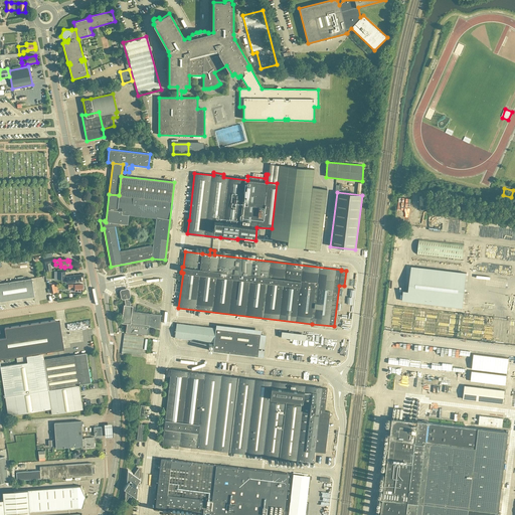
[(467,274),(411,267),(408,292),(403,291),(401,302),(462,309),(467,274)]
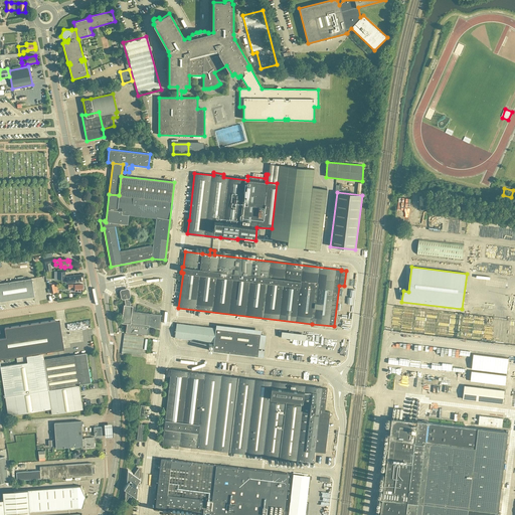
[(72,276),(66,277),(67,284),(81,282),(80,275),(72,276)]
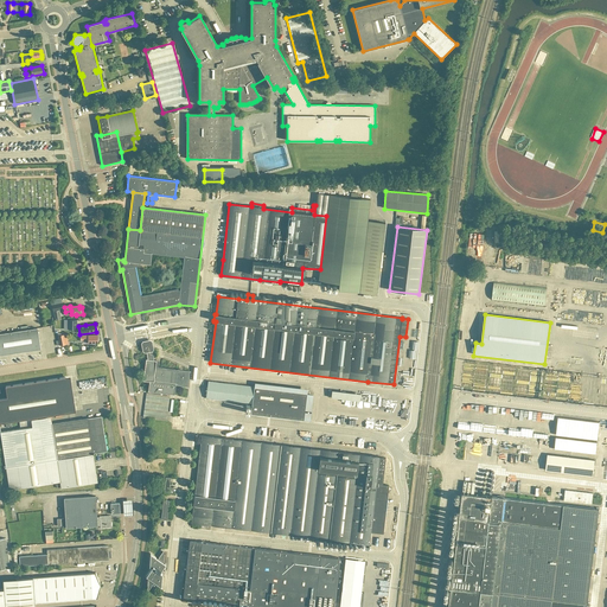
[(0,355),(40,350),(37,328),(0,333),(0,355)]
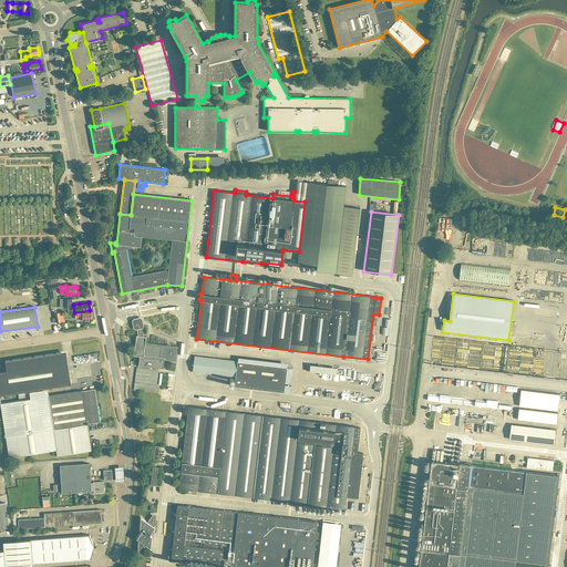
[(176,347),(150,343),(145,343),(145,337),(143,337),(143,336),(141,323),(140,323),(138,320),(133,321),(134,326),(136,325),(138,337),(136,336),(134,356),(140,357),(138,367),(163,369),(164,360),(175,361),(176,347)]
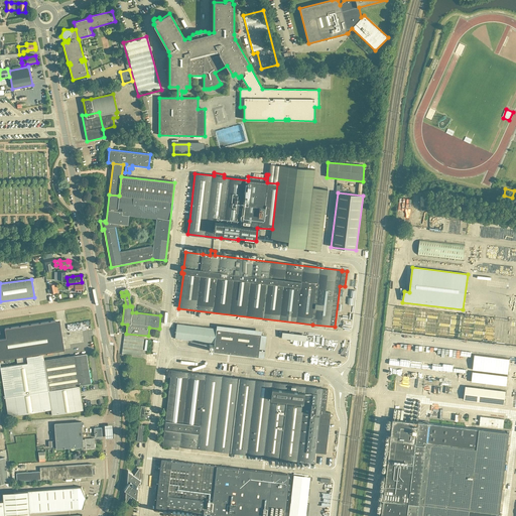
[(450,326),(450,316),(441,316),(441,325),(450,326)]
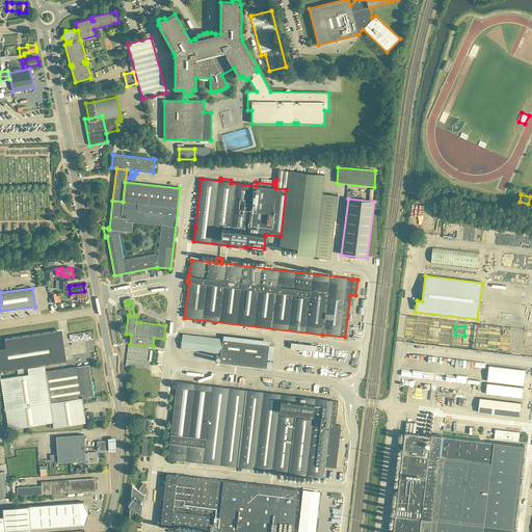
[(467,326),(466,336),(475,337),(475,326),(467,326)]
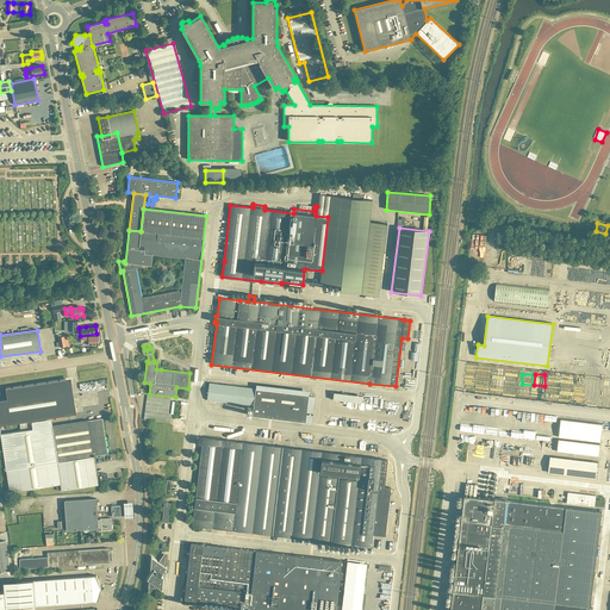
[(64,379),(5,388),(7,400),(0,400),(0,425),(70,415),(64,379)]
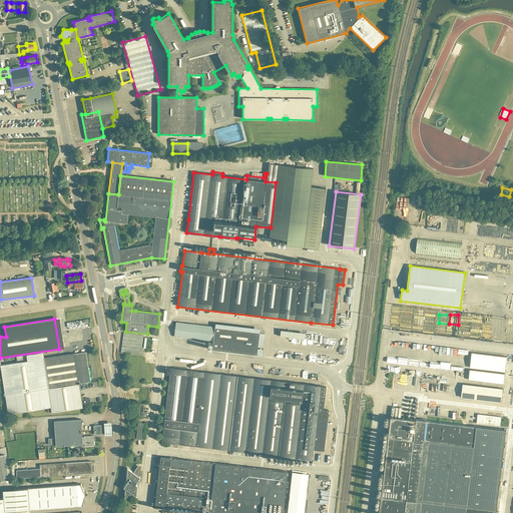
[(176,323),(174,337),(212,342),(211,350),(262,356),(263,347),(258,347),(260,333),(214,327),(176,323)]
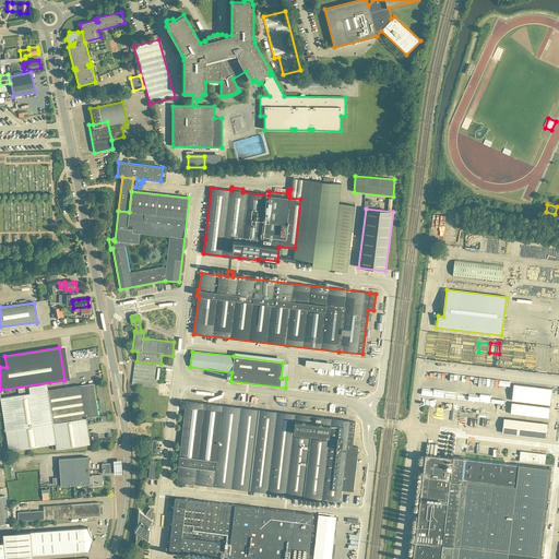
[(332,363),(306,360),(305,367),(331,370),(332,363)]
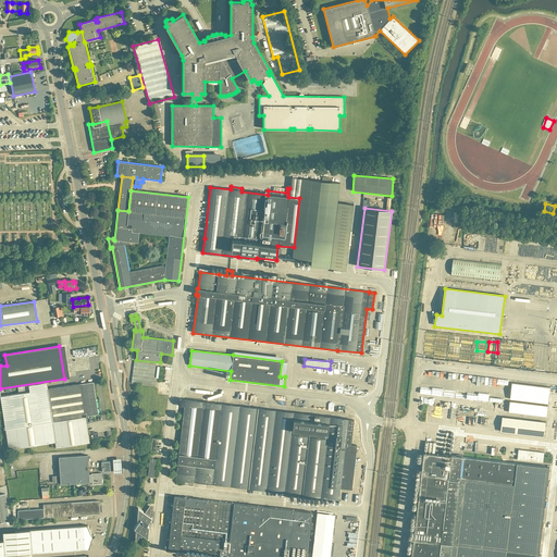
[(152,387),(156,364),(134,362),(131,384),(152,387)]
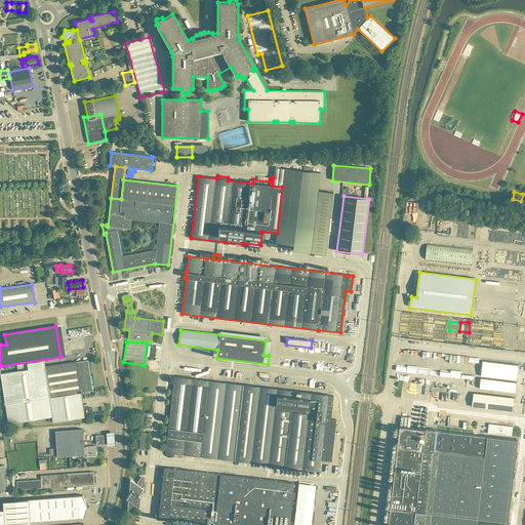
[(325,349),(325,344),(320,344),(320,341),(315,341),(315,353),(321,353),(321,346),(322,346),(322,349),(325,349)]
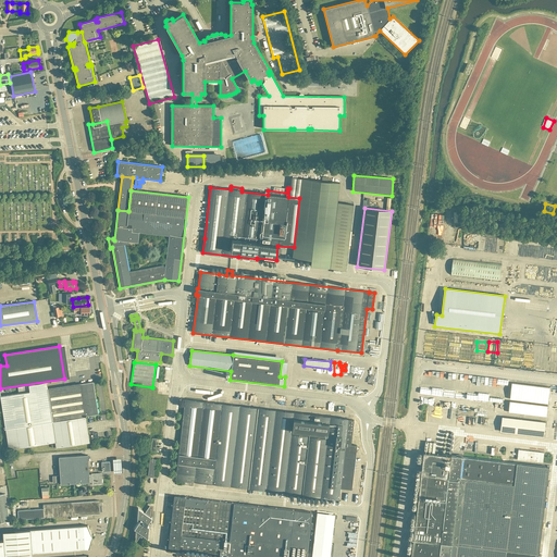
[(29,392),(0,397),(9,449),(54,443),(56,448),(89,443),(85,417),(90,416),(93,416),(98,415),(93,382),(48,390),(29,392)]
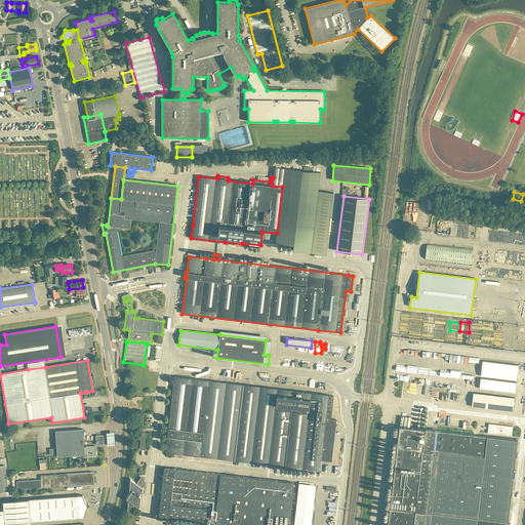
[(174,377),(165,453),(319,471),(319,472),(321,460),(331,462),(336,420),(331,419),(333,396),(328,395),(174,377)]
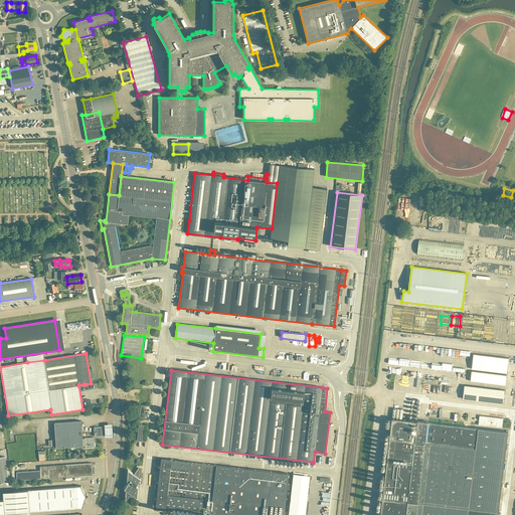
[(505,391),(465,386),(463,399),(503,404),(505,391)]
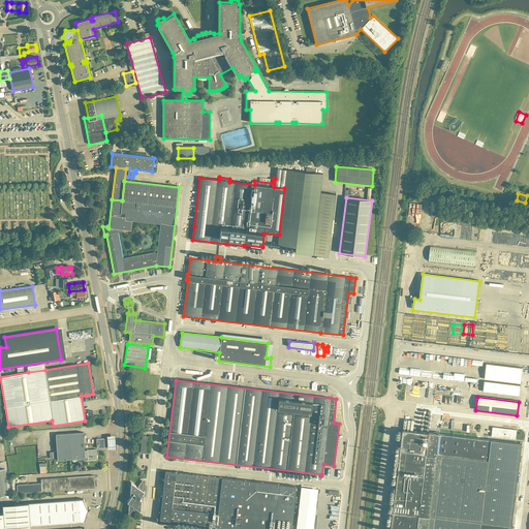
[(517,431),(493,428),(491,437),(516,440),(517,431)]
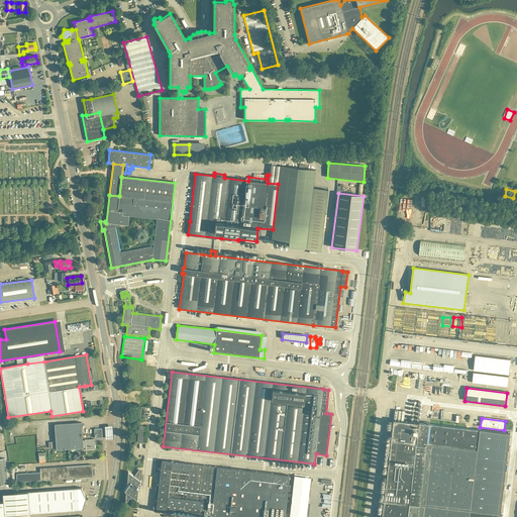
[(499,516),(500,515),(501,515),(510,434),(394,420),(382,516),(499,516)]
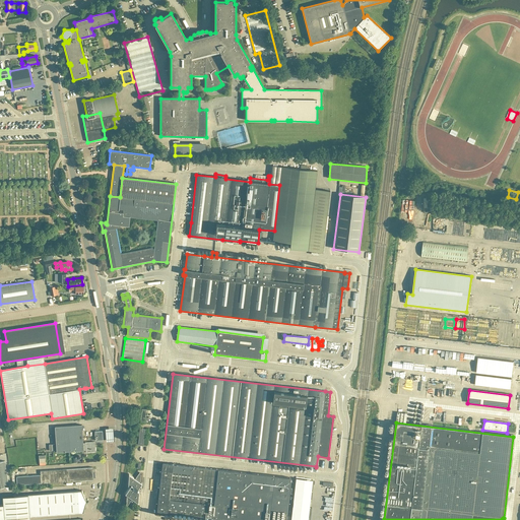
[(83,451),(83,444),(81,426),(55,427),(56,452),(83,451)]
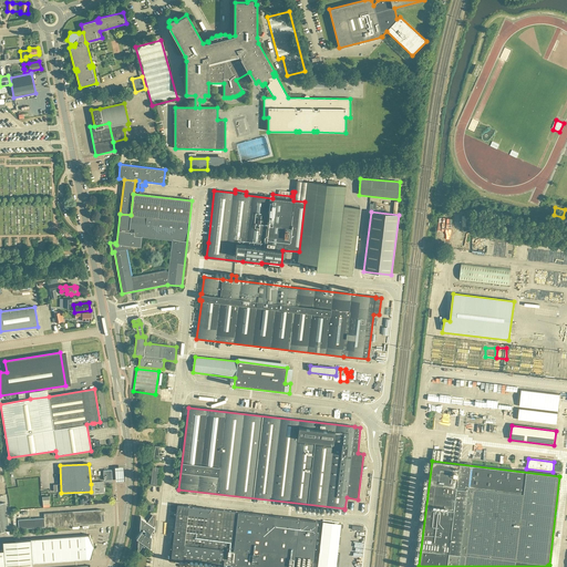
[(124,481),(124,465),(115,466),(115,481),(124,481)]
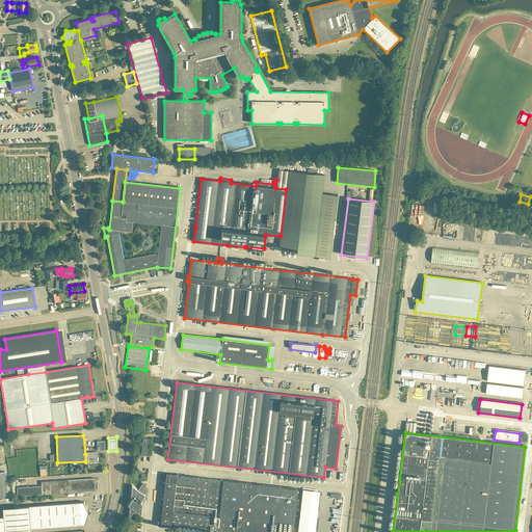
[(98,451),(105,451),(105,442),(97,442),(98,451)]
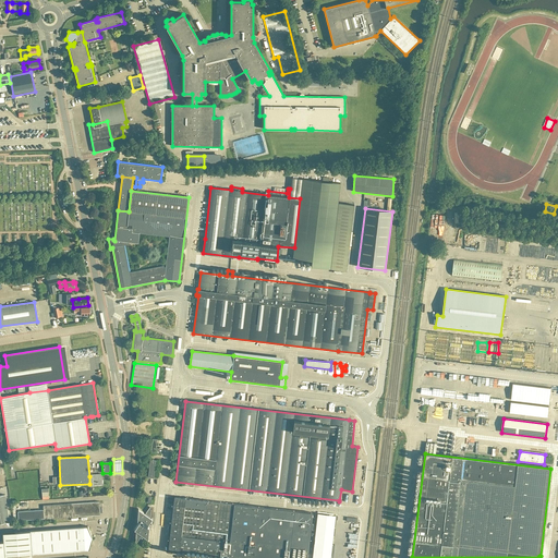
[(93,485),(101,485),(101,474),(92,475),(92,476),(89,476),(89,484),(93,483),(93,485)]
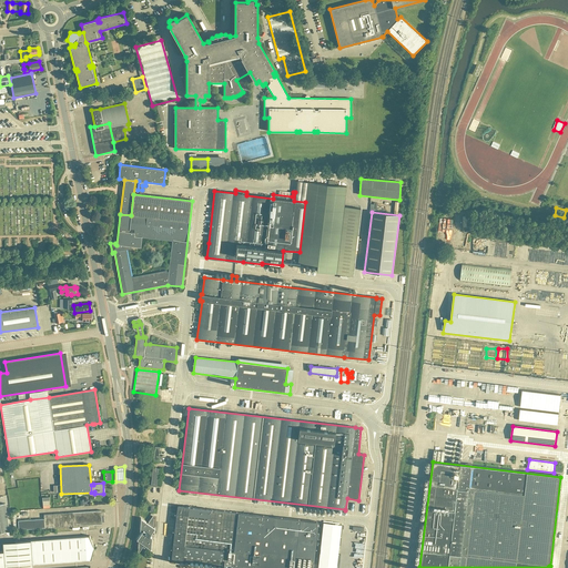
[(0,533),(9,531),(4,504),(0,504),(0,533)]
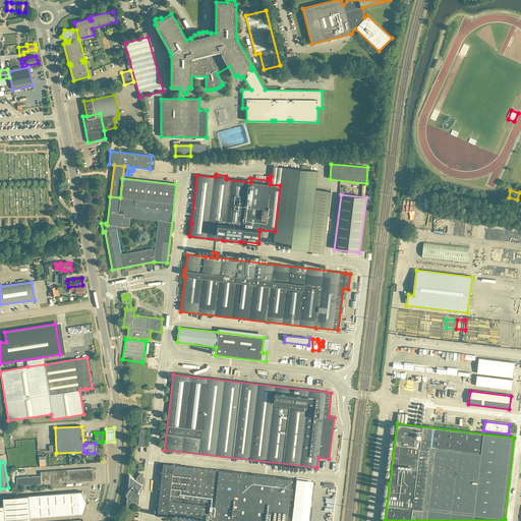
[(286,520),(291,479),(163,464),(157,513),(190,517),(213,519),(212,520),(286,520)]
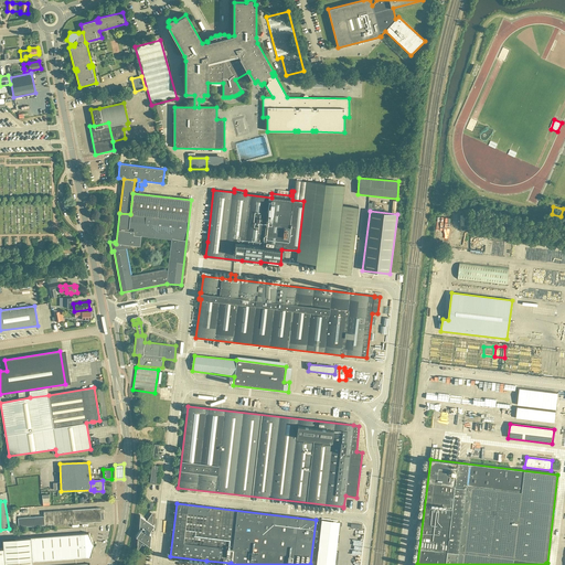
[(18,519),(18,528),(102,522),(100,508),(43,512),(44,516),(18,519)]
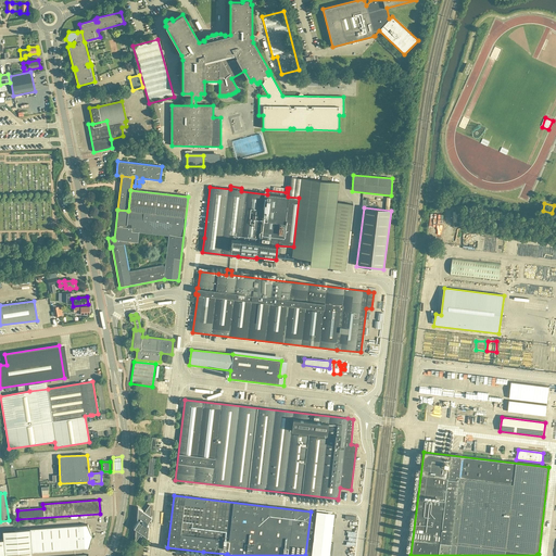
[(148,538),(149,526),(147,525),(148,522),(149,523),(151,521),(150,520),(152,517),(150,516),(150,509),(147,508),(144,512),(138,507),(137,519),(138,521),(134,528),(136,530),(135,542),(136,536),(138,536),(141,533),(148,538)]
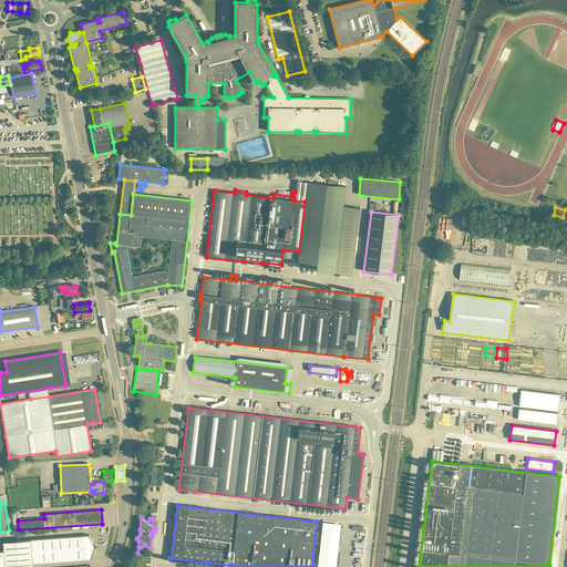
[(89,536),(30,539),(32,564),(91,559),(93,548),(93,546),(89,535),(89,536)]
